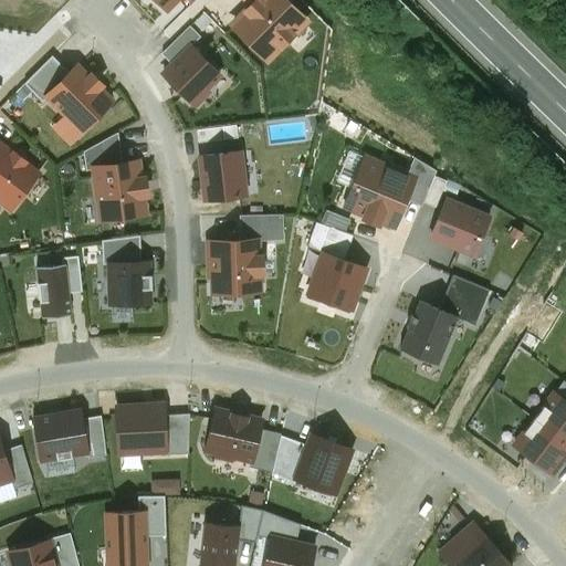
[(156,0),(167,11),(177,0),(156,0)]
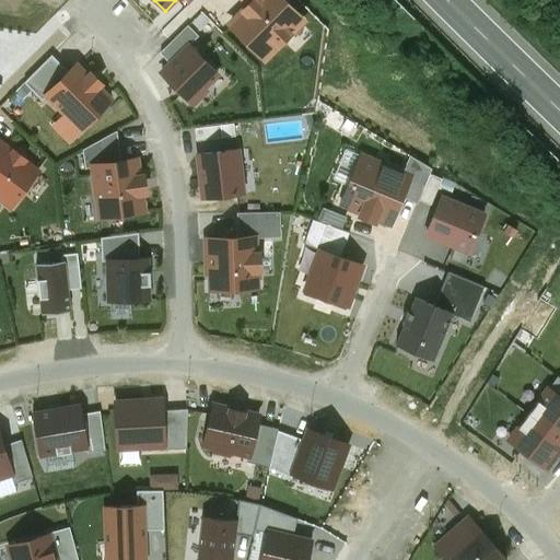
[(265,58),(302,22),(280,0),(243,0),(249,7),(232,24),(265,58)]
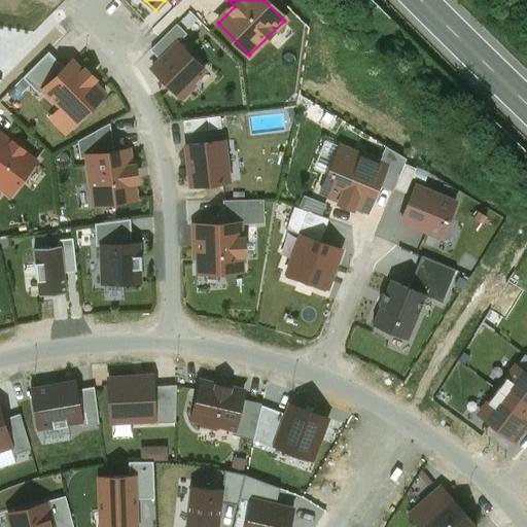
[(151,50),(161,60),(178,43),(186,34),(177,25),(151,50)]
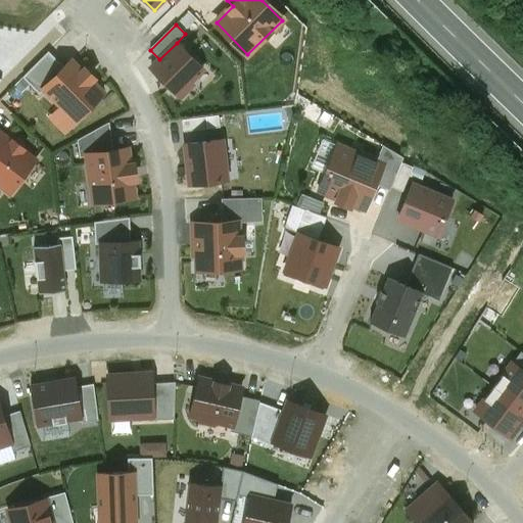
[(193,86),(190,83),(203,70),(177,43),(159,59),(151,68),(181,98),(193,86)]
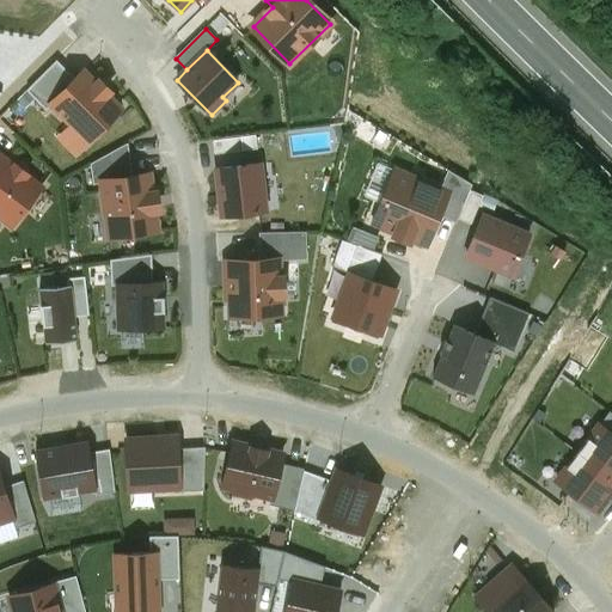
[(47,111),(53,105),(51,104),(77,80),(56,61),(26,91),(47,111)]
